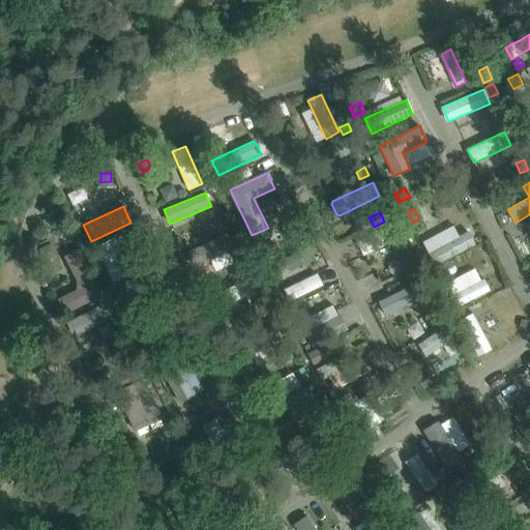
[(299,221),(290,225),(296,236),(305,233),(299,221)]
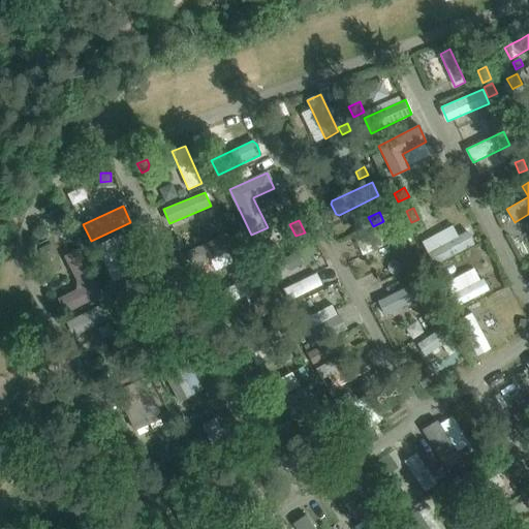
[(60,224),(57,232),(65,236),(68,227),(60,224)]
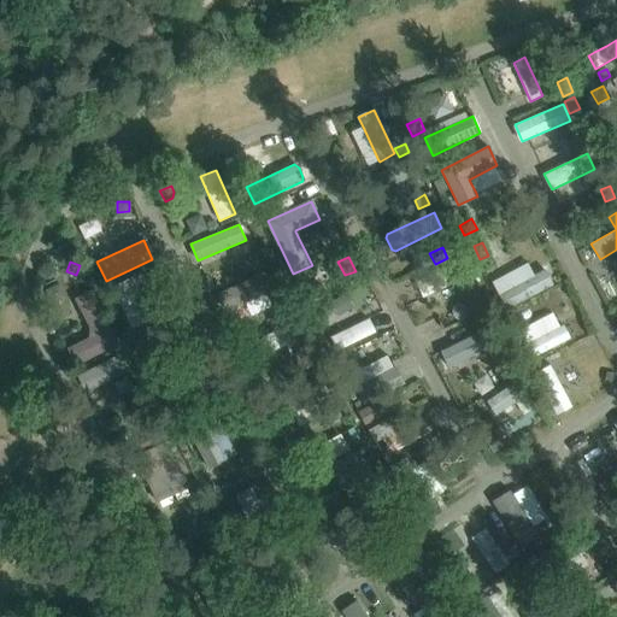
[(534,275),(498,294),(506,311),(552,286),(544,270),(534,275)]
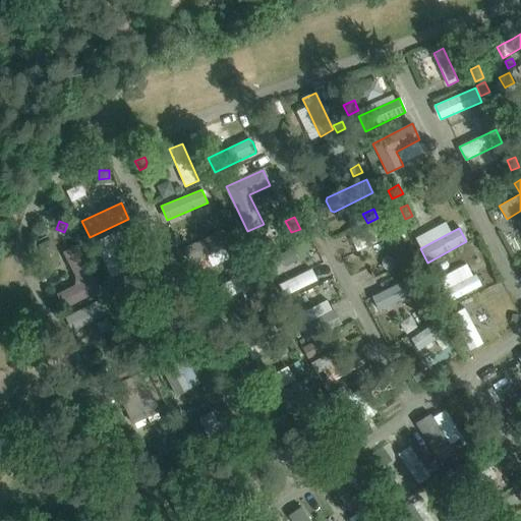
[(223,232),(185,248),(191,263),(207,255),(225,247),(229,245),(223,232)]
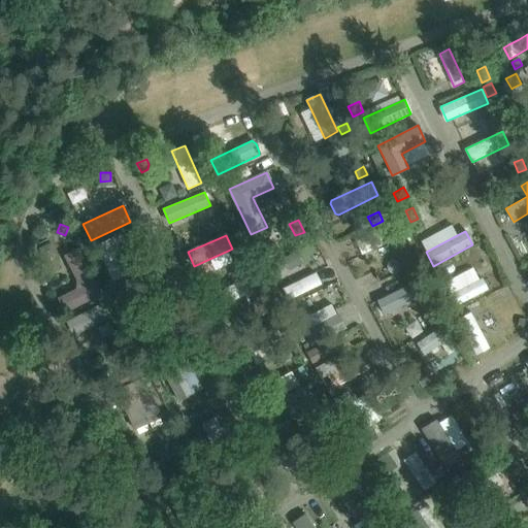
[(177,236),(170,239),(175,251),(183,246),(177,236)]
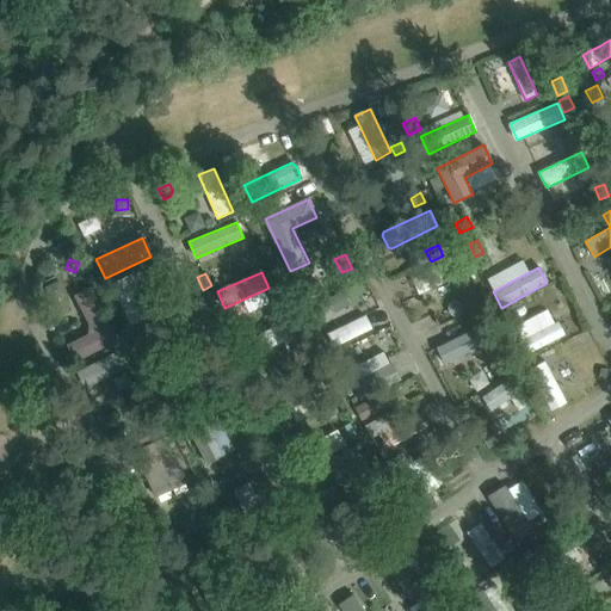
[(94,331),(68,345),(76,360),(118,338),(91,288),(75,296),(94,331)]
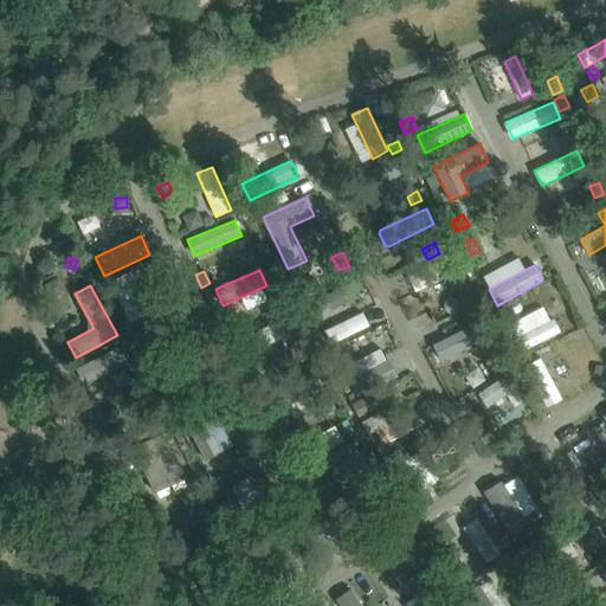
[(469,291),(459,295),(464,308),(474,303),(469,291)]
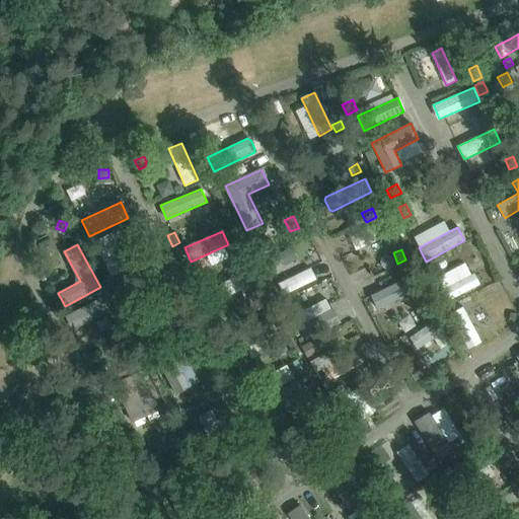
[(240,253),(230,258),(234,268),(245,263),(240,253)]
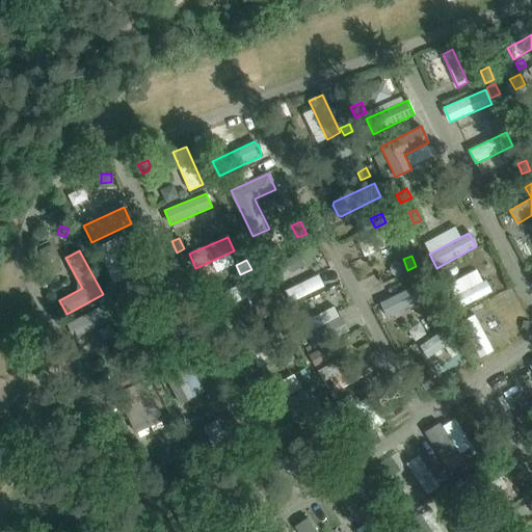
[(282,263),(272,268),(275,274),(285,270),(282,263)]
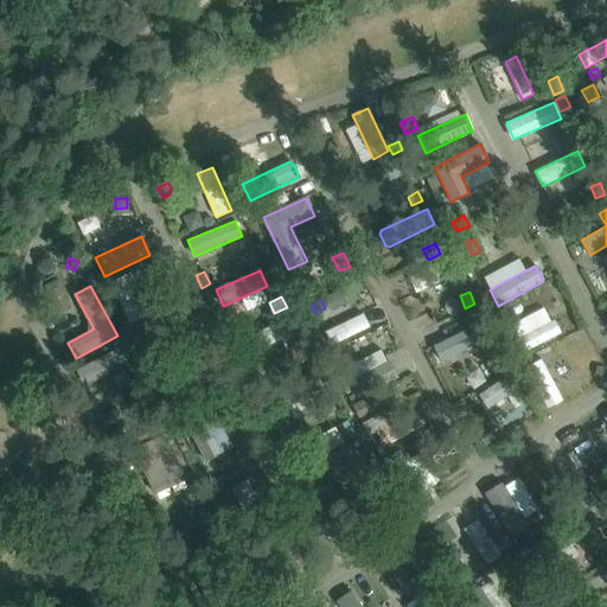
[(502,307),(493,312),(499,323),(508,318),(502,307)]
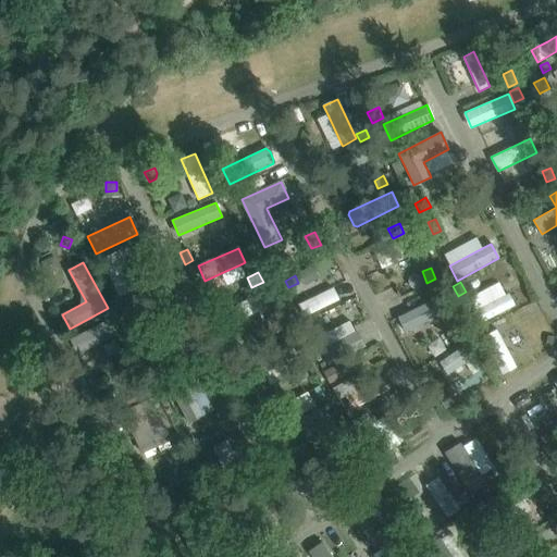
[(325,288),(293,306),(300,320),(333,304),(325,288)]
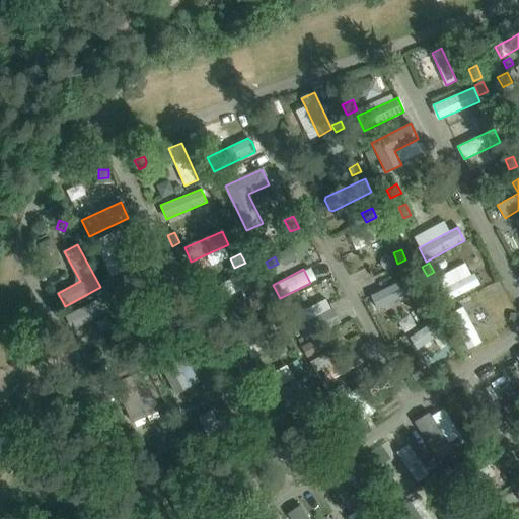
[(124,271),(110,277),(120,295),(132,288),(124,271)]
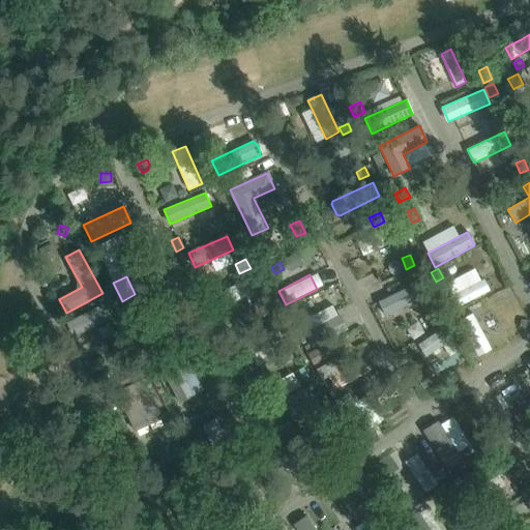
[(452,295),(449,297),(455,308),(489,291),(483,280),(480,281),(452,295)]
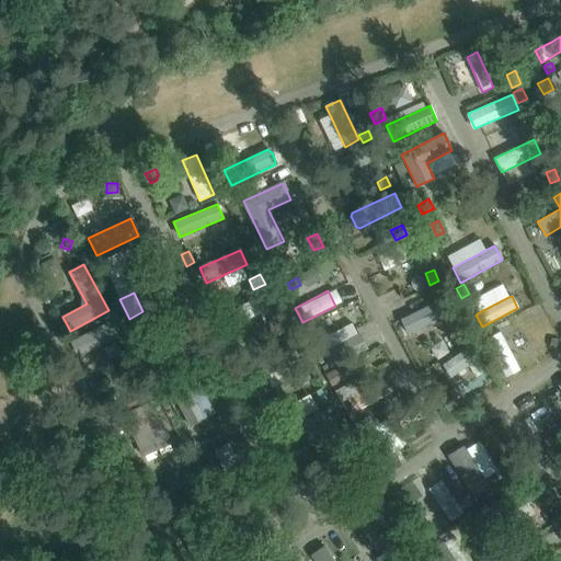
[(267,297),(228,316),(229,321),(232,325),(235,331),(260,319),(270,340),(284,332),(267,297)]
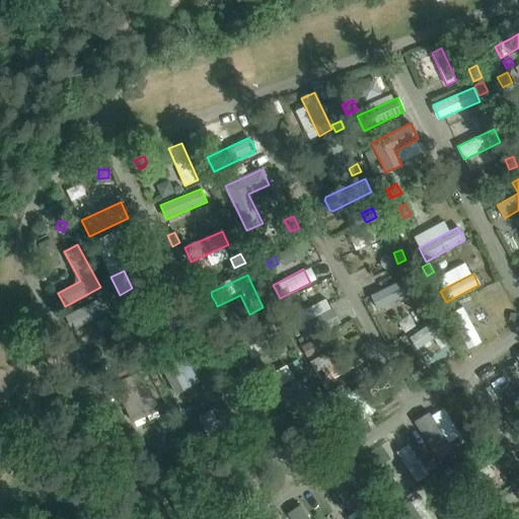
[(412,275),(371,296),(378,309),(418,288),(412,275)]
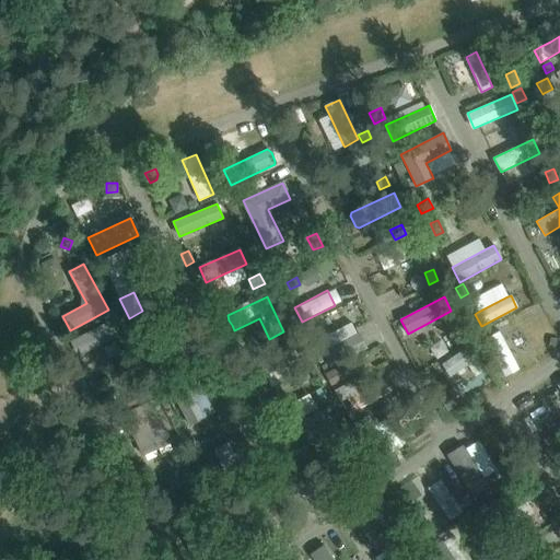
[(136,317),(129,321),(135,331),(141,328),(136,317)]
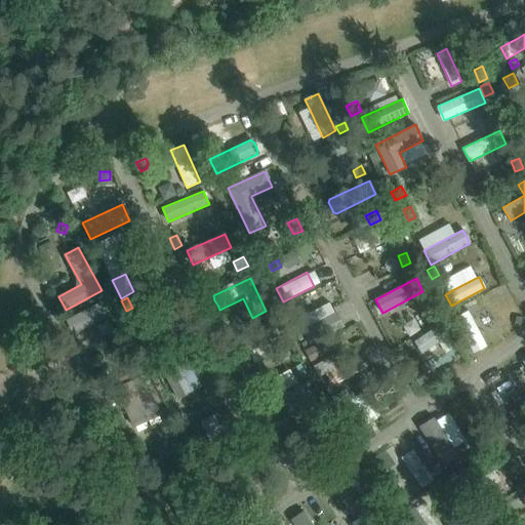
[(104,300),(68,319),(74,332),(111,314),(104,300)]
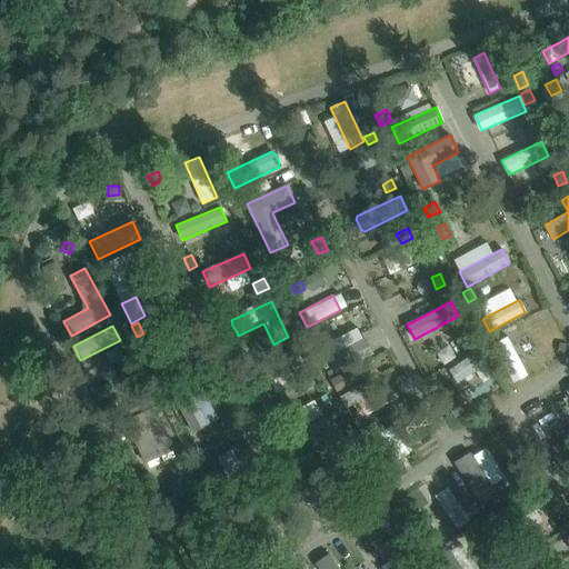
[(323,326),(316,329),(320,338),(328,335),(323,326)]
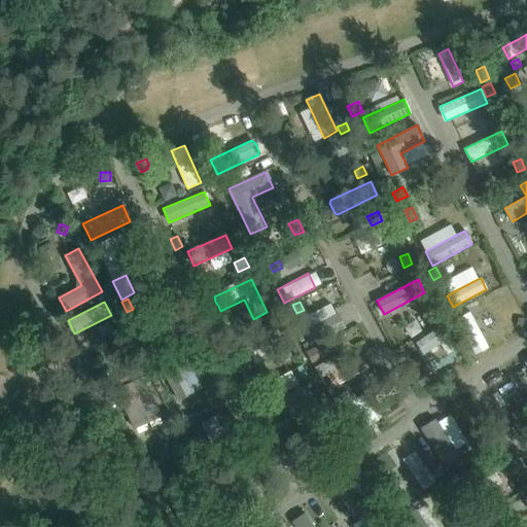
[(431,308),(423,313),(429,321),(436,316),(431,308)]
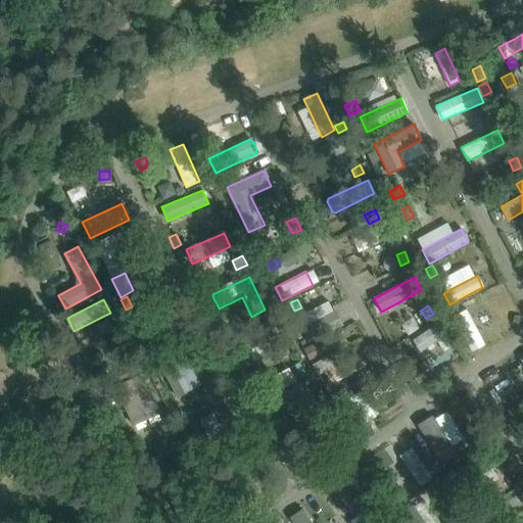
[(466,310),(454,316),(471,350),(484,343),(466,310)]
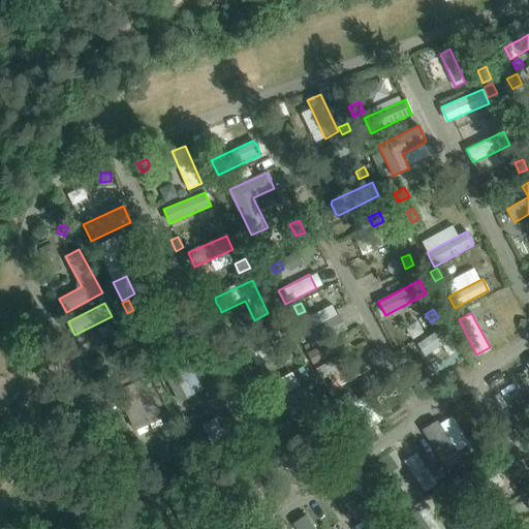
[(156,328),(143,334),(149,348),(162,343),(191,331),(184,314),(155,327),(156,328)]
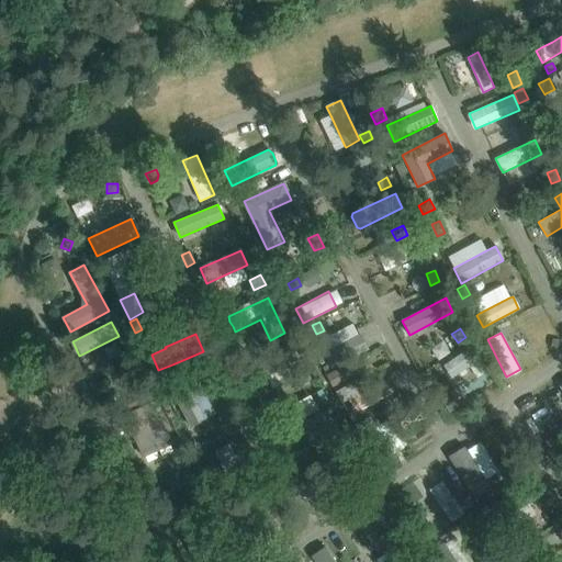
[(327,351),(324,353),(333,369),(368,350),(359,335),(327,351)]
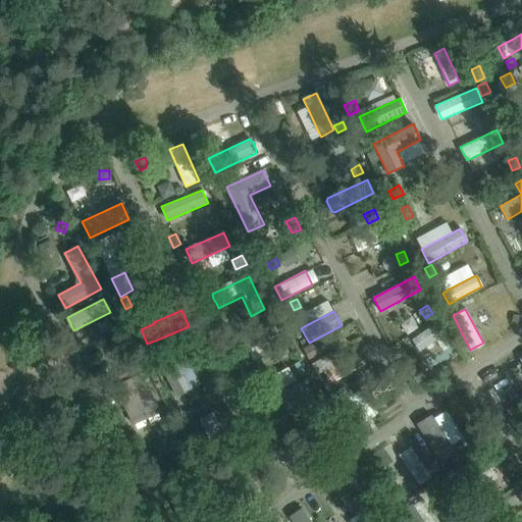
[(513,316),(512,323),(519,324),(520,318),(520,317),(513,315),(513,316)]
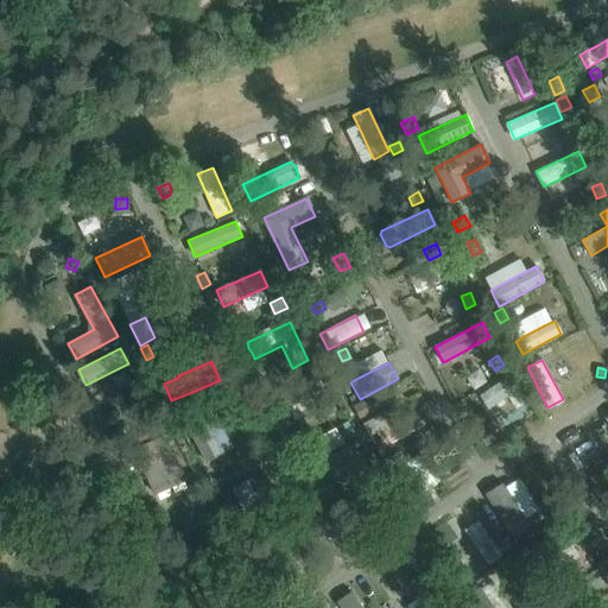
[(480,369),(467,378),(475,390),(487,381),(480,369)]
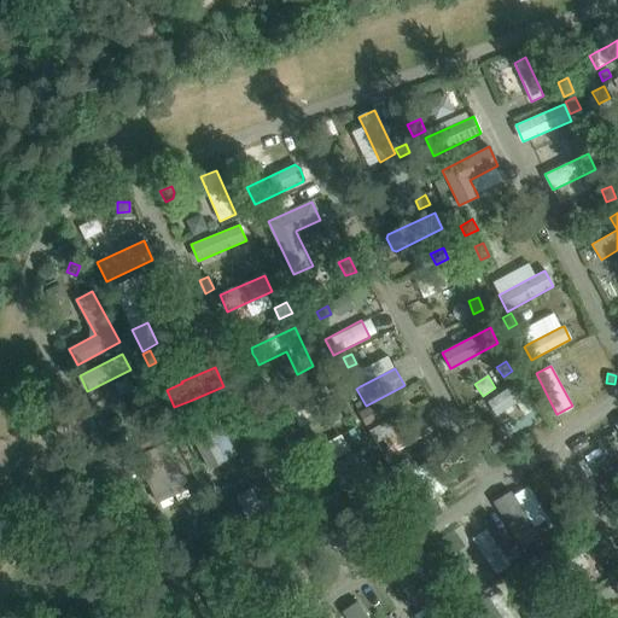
[(319,380),(272,404),(280,421),(295,414),(310,406),(328,397),(319,380)]
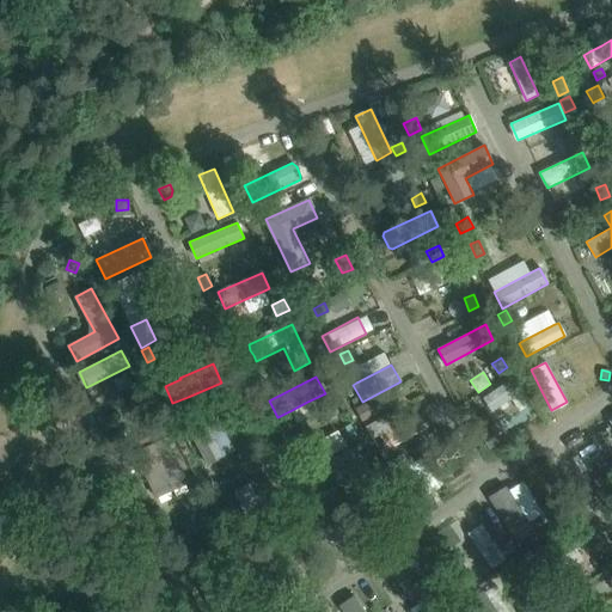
[(512,378),(482,398),(491,411),(521,391),(512,378)]
